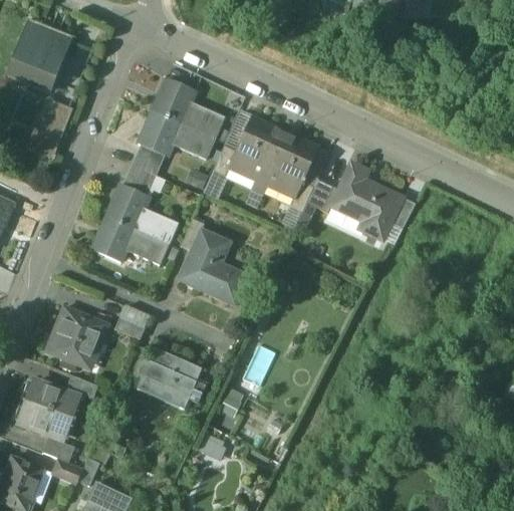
[(64,40),(32,27),(17,66),(32,72),(29,79),(46,85),(64,40)]
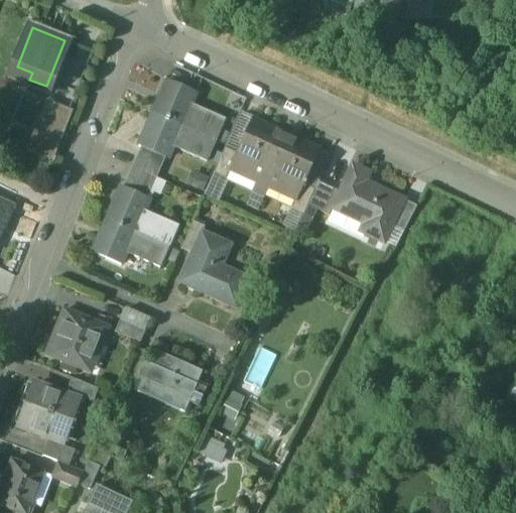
[(225,118),(190,103),(196,92),(166,79),(153,111),(216,138),(225,118)]
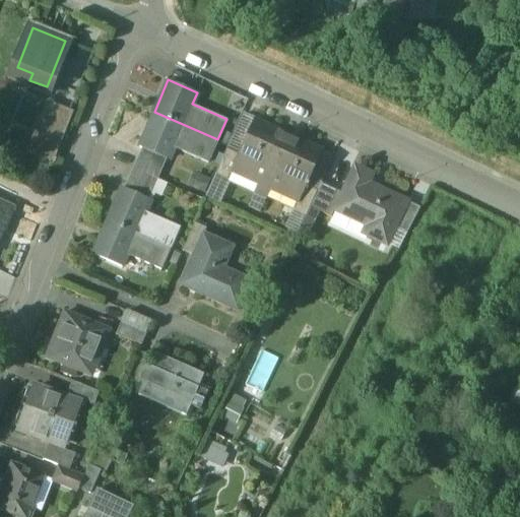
[(46,103),(27,148),(48,156),(66,111),(46,103)]
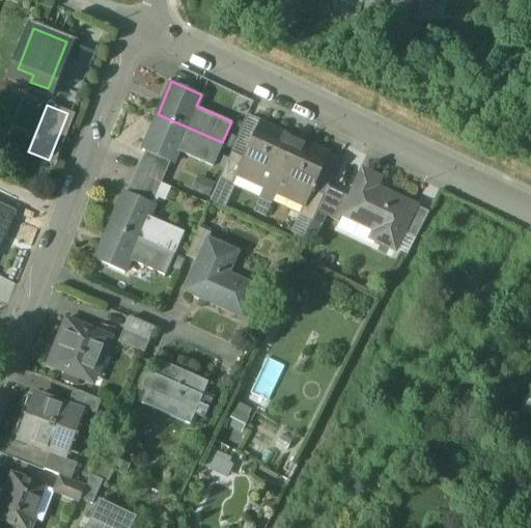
[(222,142),(158,114),(143,148),(144,148),(169,160),(172,160),(177,148),(212,163),(222,142)]
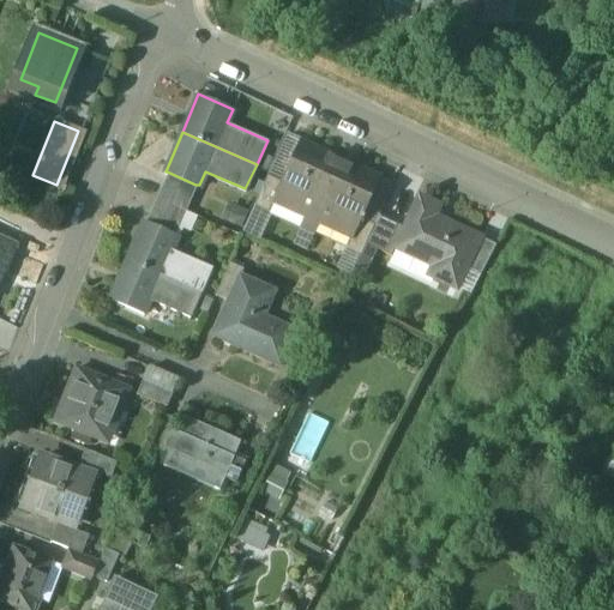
[(281,180),(276,192),(278,193),(275,199),(306,215),(301,224),(308,227),(337,163),(326,158),(330,152),(300,139),(281,180)]
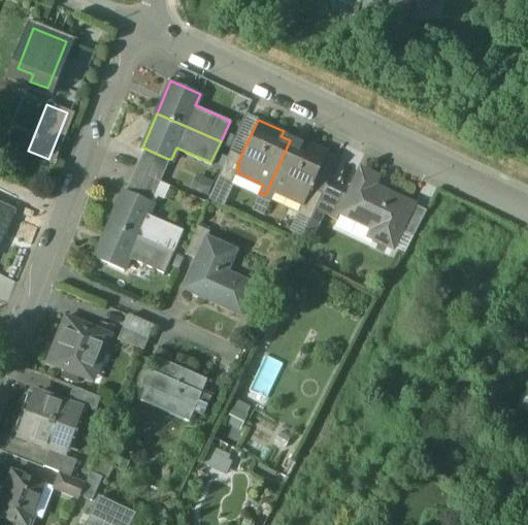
[(327,151),(301,139),(299,144),(290,140),(265,195),(270,198),(274,190),(302,202),(304,196),(306,196),(310,187),(327,151)]
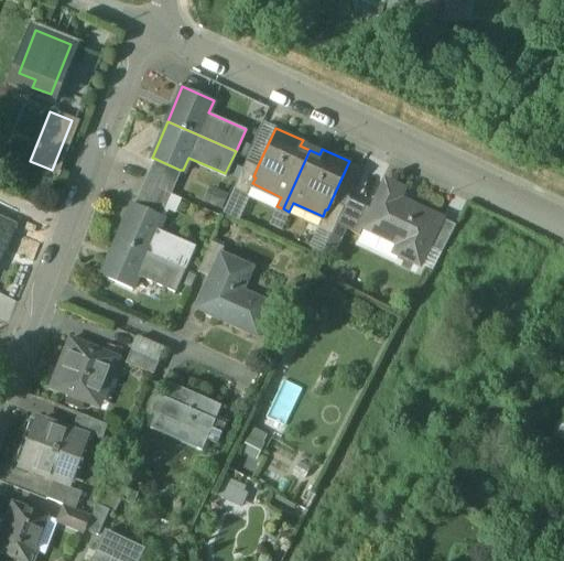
[(180,170),(153,158),(148,170),(174,181),(180,170)]
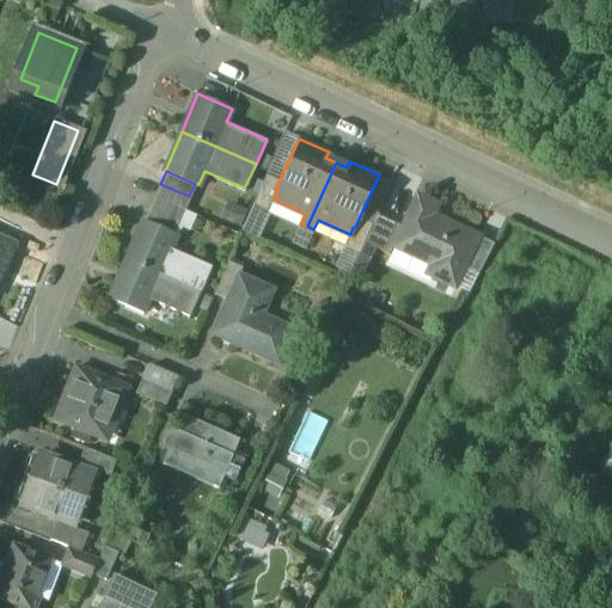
[(267,173),(255,202),(269,209),(274,198),(277,192),(275,191),(280,179),(267,173)]
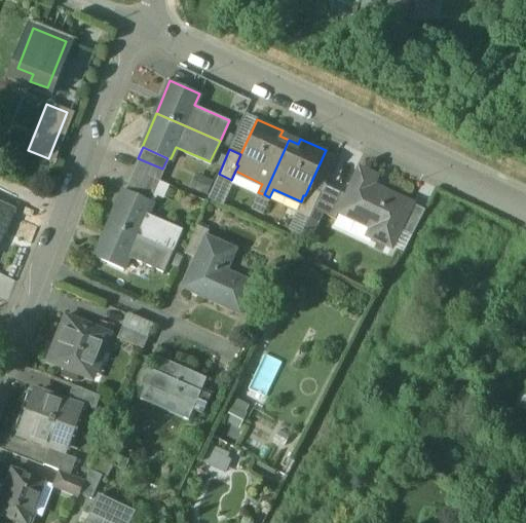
[(162,169),(138,158),(135,167),(158,179),(162,169)]
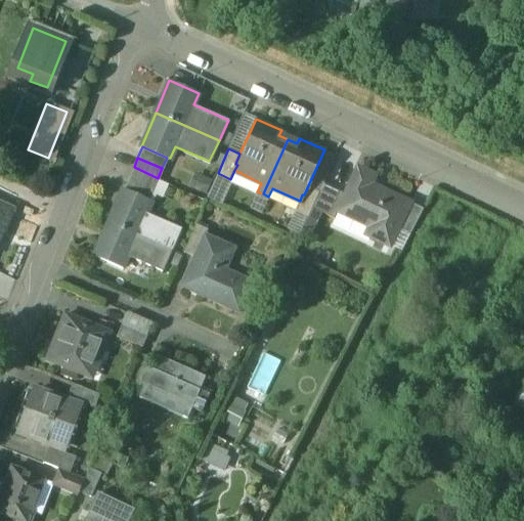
[(376,174),(358,165),(345,191),(337,209),(338,210),(375,227),(370,235),(390,246),(399,227),(411,202),(372,182),(376,174)]
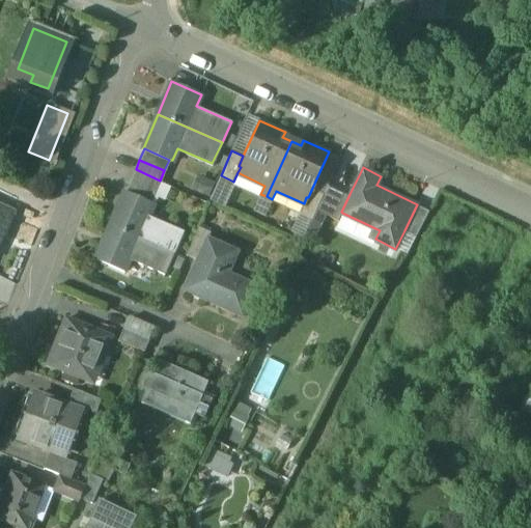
[(160,181),(136,169),(132,179),(156,190),(160,181)]
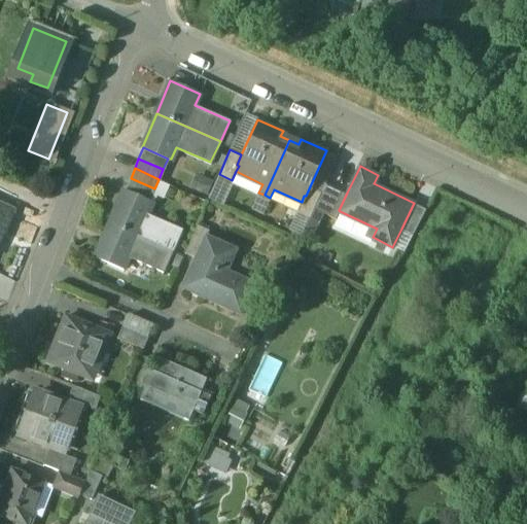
[(154,188),(131,178),(126,189),(150,200),(154,188)]
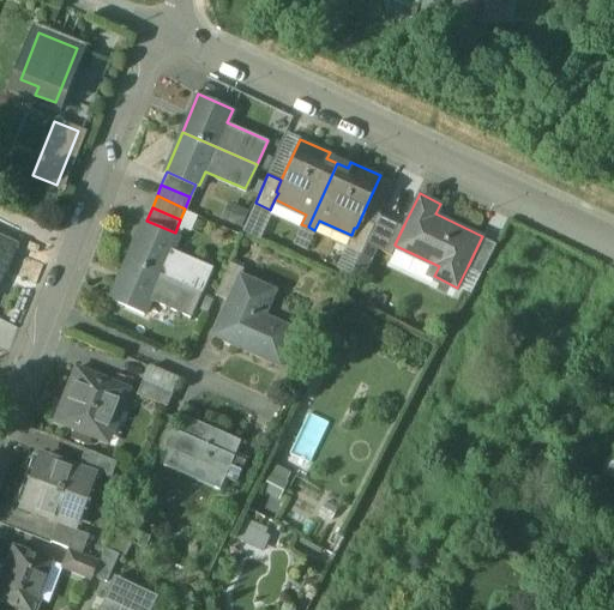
[(404,224),(380,213),(375,223),(367,241),(392,253),(396,246),(395,245),(404,224)]
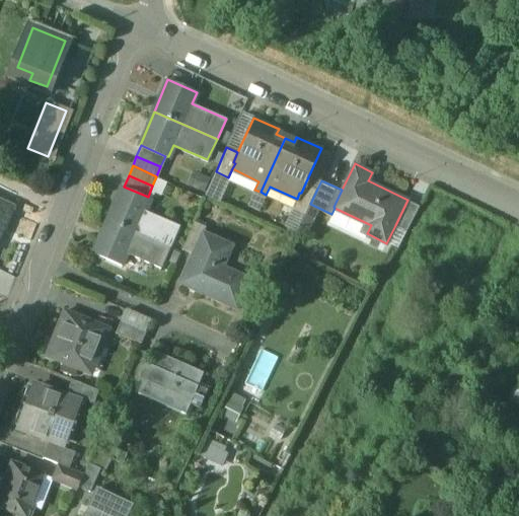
[(317,189),(305,183),(301,193),(299,193),(297,199),(293,207),(306,213),(310,204),(317,189)]
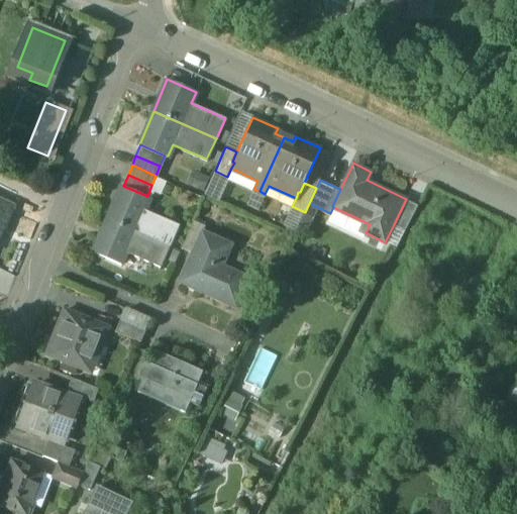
[(123,186),(120,185),(106,217),(170,244),(179,223),(144,209),(149,197),(147,196),(123,186)]
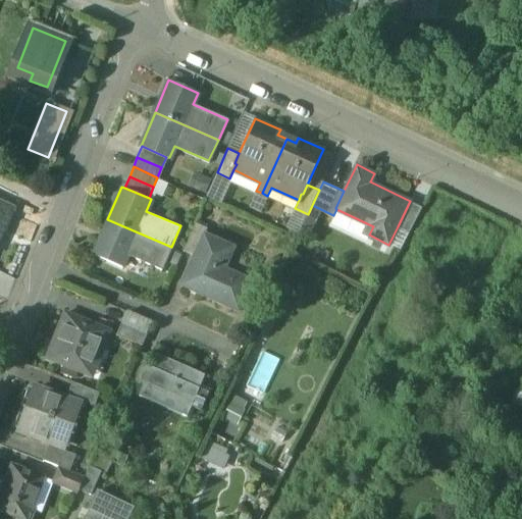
[(422,206),(410,201),(398,226),(409,231),(422,206)]
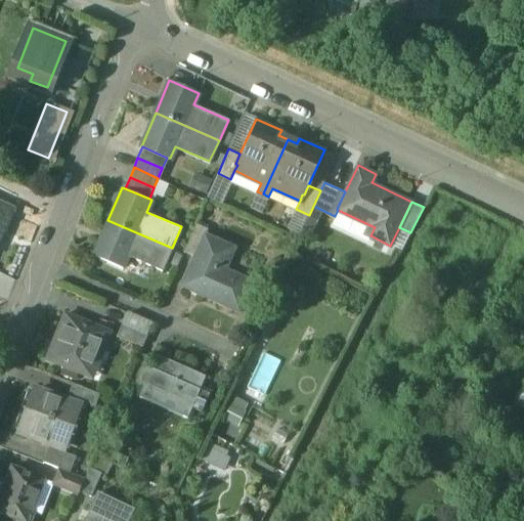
[(0,203),(0,236),(13,209),(0,203)]
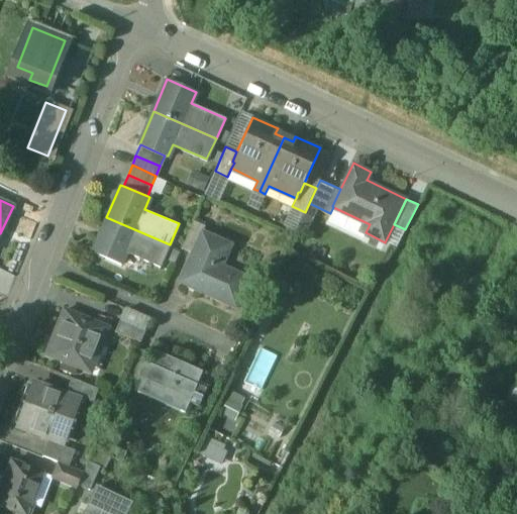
[(170,244),(106,217),(92,250),(121,263),(126,250),(161,266),(170,244)]
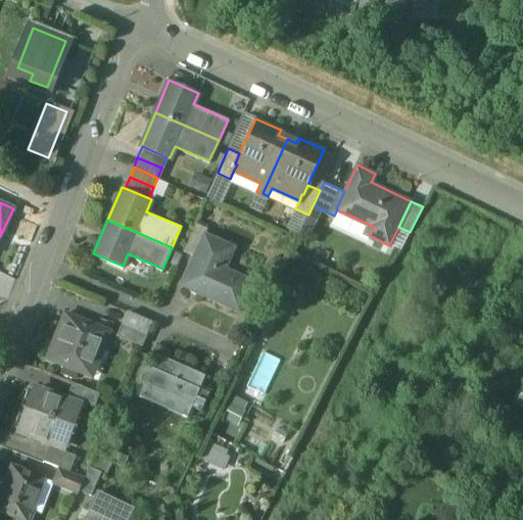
[(196,222),(184,250),(195,255),(205,233),(208,228),(196,222)]
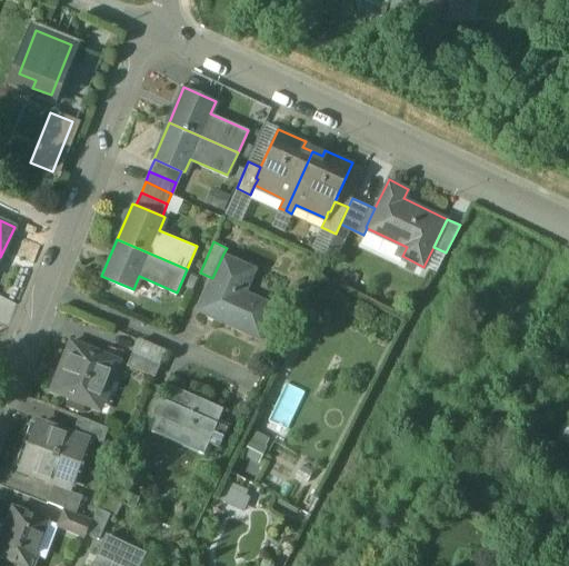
[(223,254),(212,278),(198,309),(260,338),(275,306),(239,289),(250,266),(223,254)]
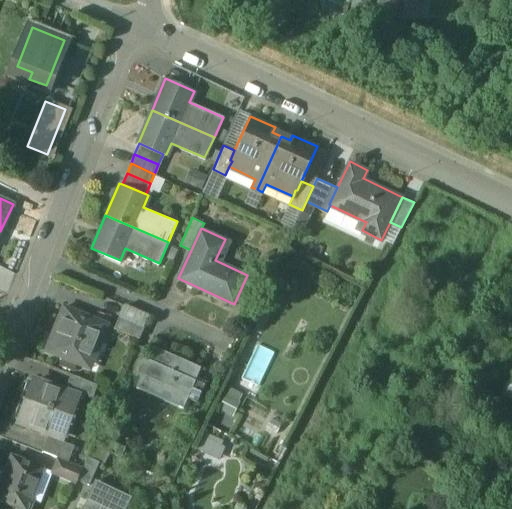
[(108,323),(63,306),(46,350),(82,365),(92,337),(101,341),(108,323)]
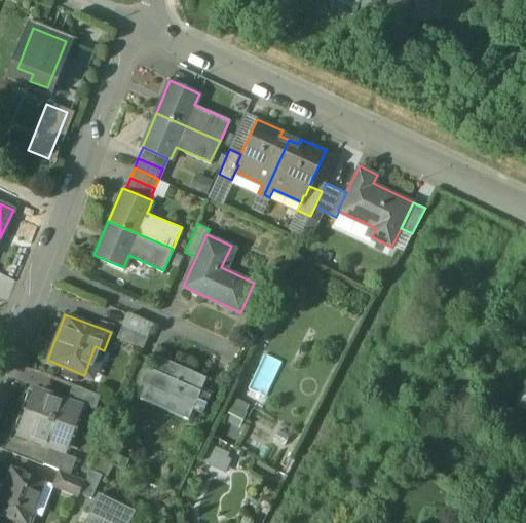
[(148,334),(123,324),(118,336),(143,346),(148,334)]
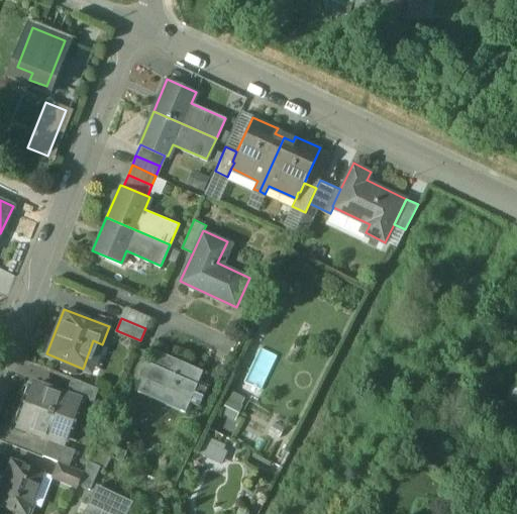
[(203,372),(157,350),(151,361),(146,358),(137,379),(142,381),(138,391),(185,412),(190,402),(199,406),(208,386),(199,382),(203,372)]
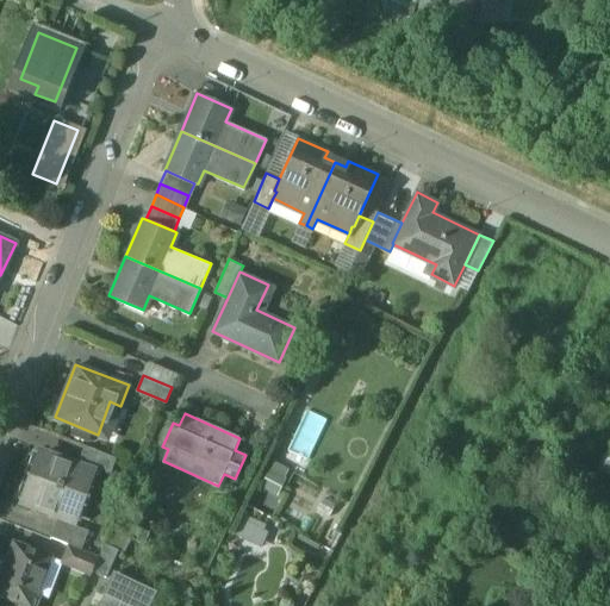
[(89,469),(39,451),(22,501),(70,519),(89,469)]
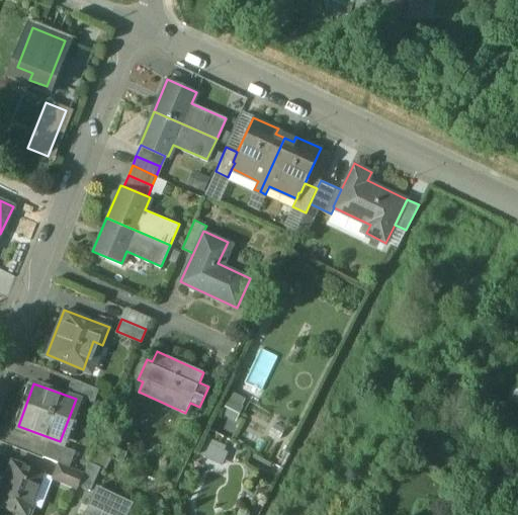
[(233,391),(229,408),(242,412),(247,395),(233,391)]
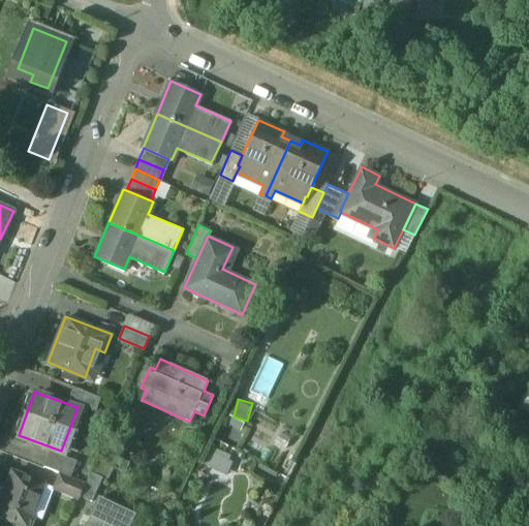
[(215,446),(210,463),(229,470),(236,454),(215,446)]
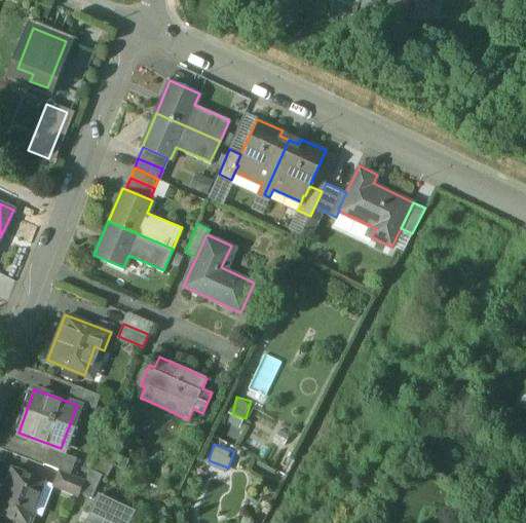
[(44,481),(11,468),(0,495),(0,514),(16,521),(15,522),(31,522),(35,513),(32,512),(44,481)]
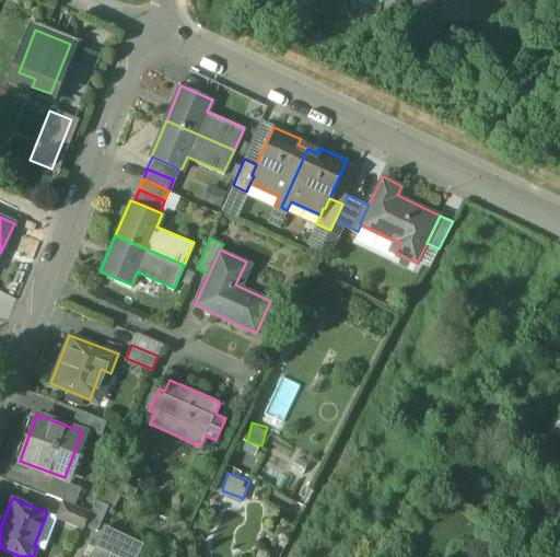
[(109,505),(96,499),(91,511),(85,524),(98,530),(109,505)]
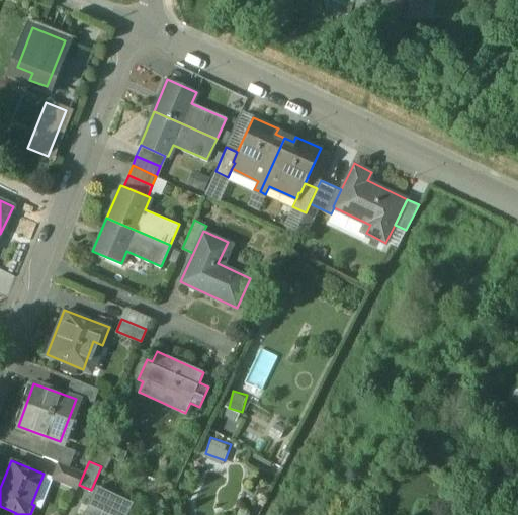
[(84,473),(58,462),(51,479),(77,489),(79,485),(84,473)]
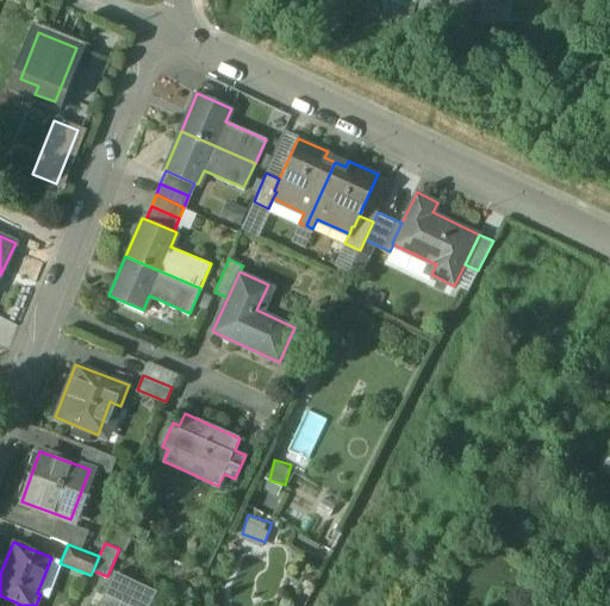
[(149,605),(156,592),(113,572),(97,605),(149,605)]
